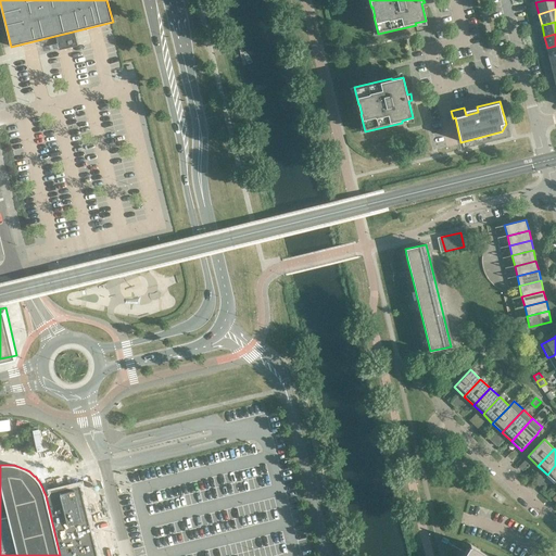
[(99,555),(81,482),(43,491),(45,493),(46,495),(60,555),(99,555)]
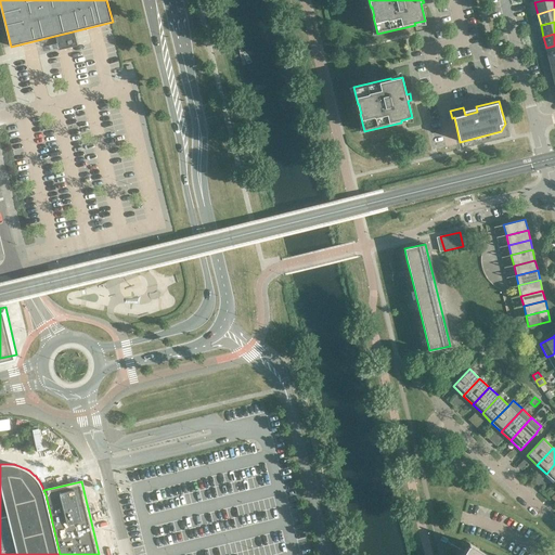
[(488,554),(468,542),(467,543),(470,545),(470,546),(469,545),(463,554),(488,554)]
